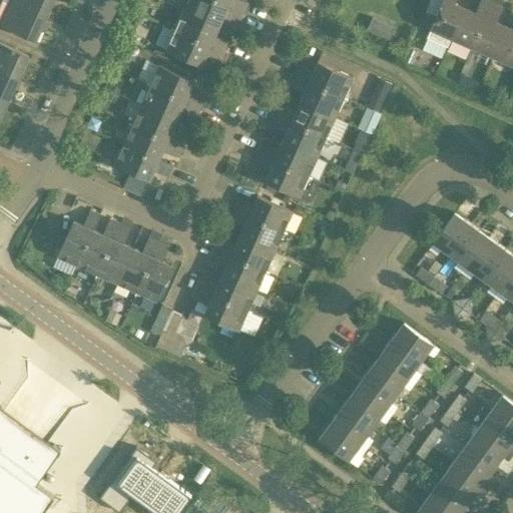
[(10,0),(9,3),(44,19),(52,0),(10,0)]
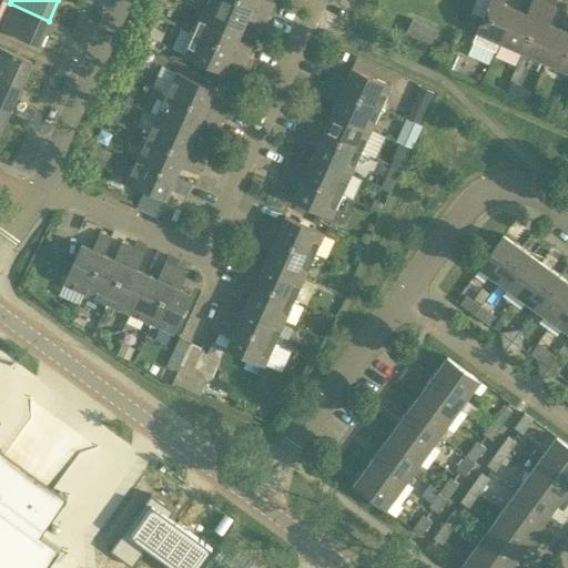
[(208,0),(202,12),(241,30),(245,19),(262,27),(267,16),(233,0),(208,0)]
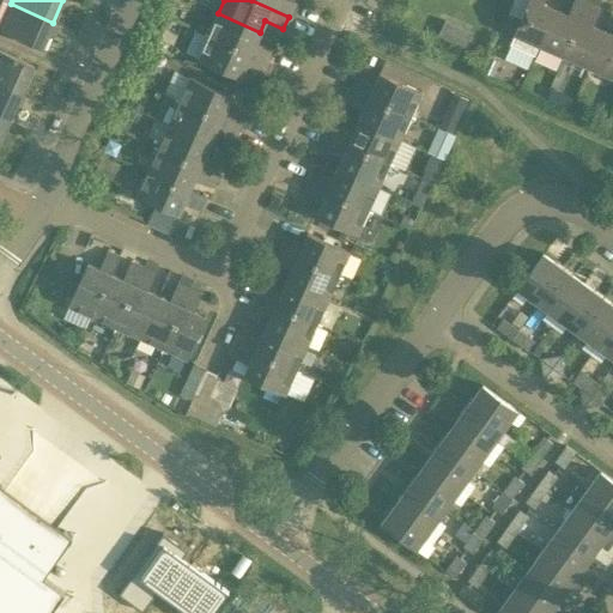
[(252,0),(289,17),(295,4),(286,0),(252,0)]
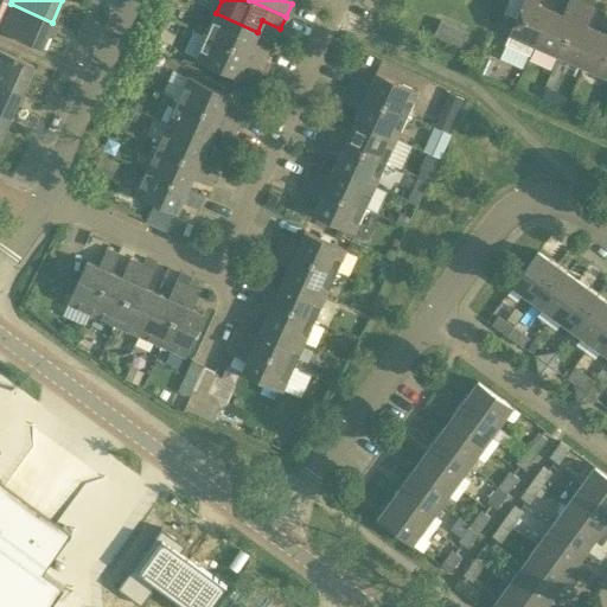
[(523,0),(509,37),(504,46),(528,57),(532,46),(548,11),(536,5),(537,0),(523,0)]
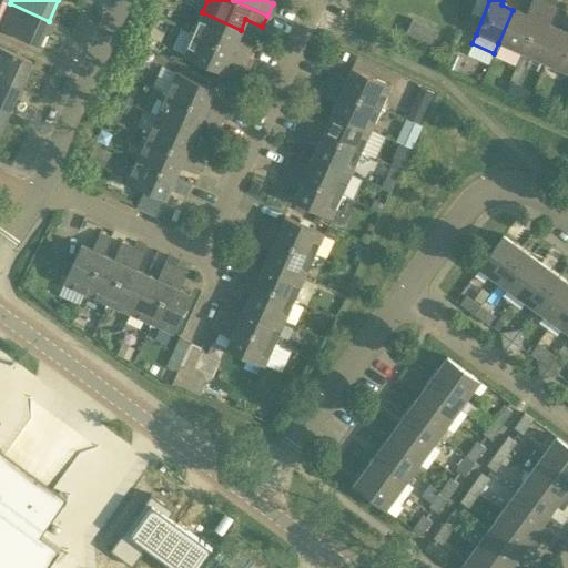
[(531,0),(526,14),(513,10),(498,43),(520,53),(543,3),(534,0),(531,0)]
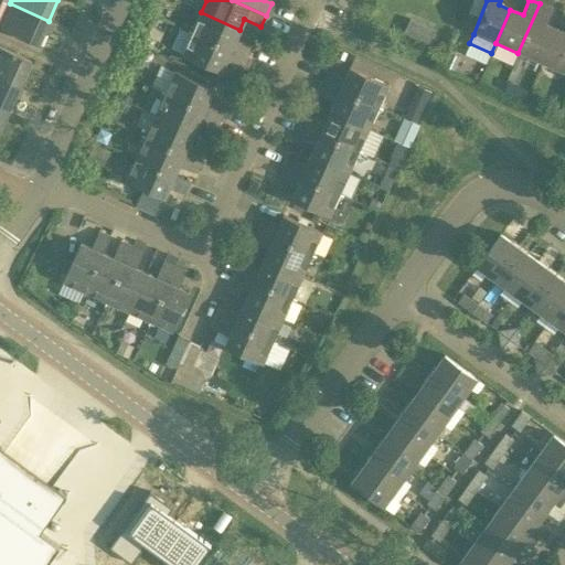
[(49,21),(10,3),(0,23),(0,29),(38,46),(49,21)]
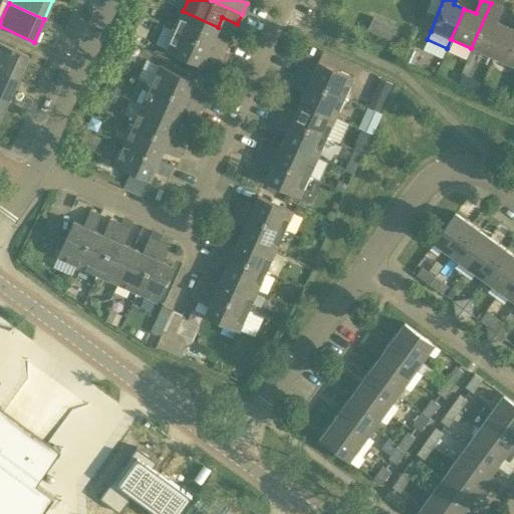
[(491,3),(471,48),(492,57),(505,27),(495,22),(501,8),(491,3)]
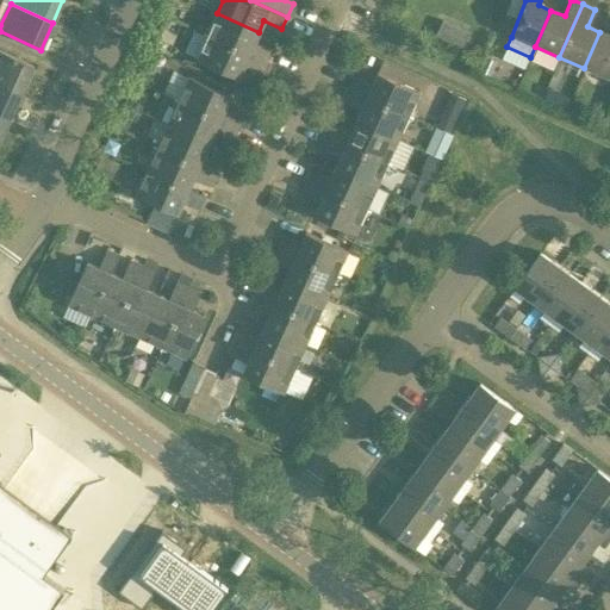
[(204,36),(266,64),(272,50),(254,42),(259,32),(217,13),(210,29),(206,30),(204,36)]
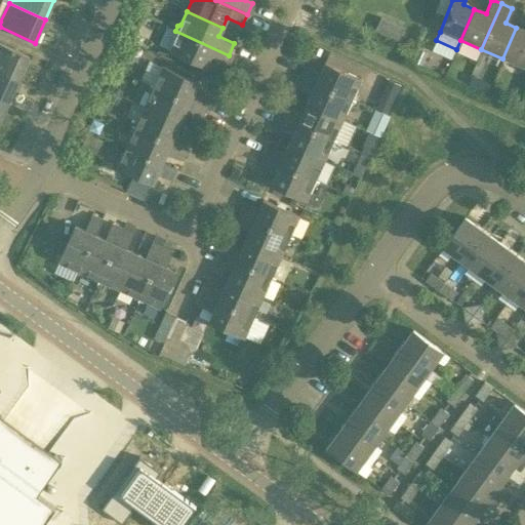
[(398,40),(403,28),(380,17),(374,30),(398,40)]
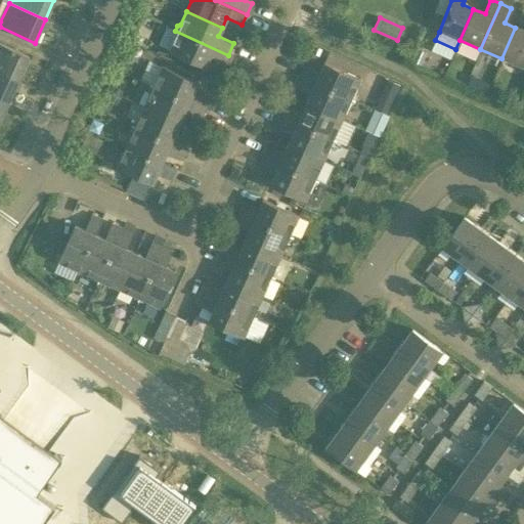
[(523,31),(515,28),(501,58),(523,69),(523,67),(523,31)]
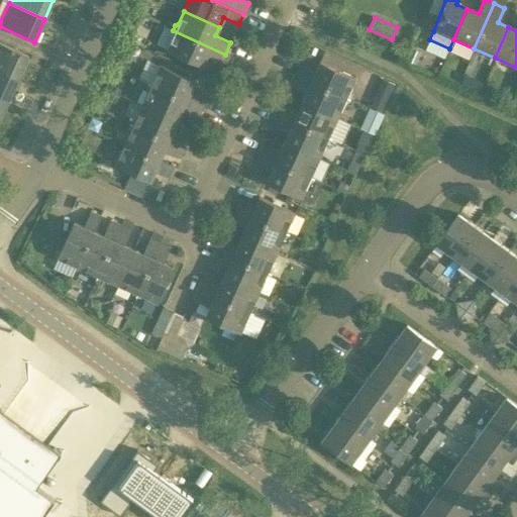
[(172,32),(174,35),(166,52),(201,68),(206,57),(221,64),(225,55),(173,30),(172,32)]
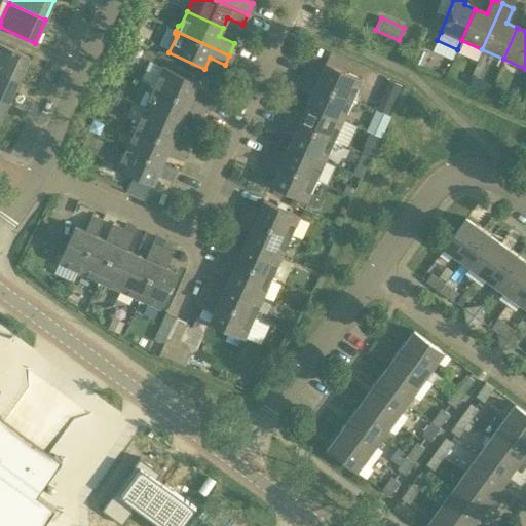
[(28,58),(0,44),(0,72),(17,81),(28,58)]
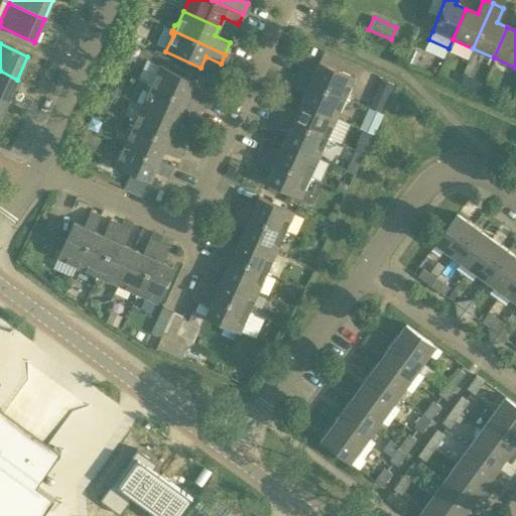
[(417,67),(423,52),(411,47),(405,61),(417,67)]
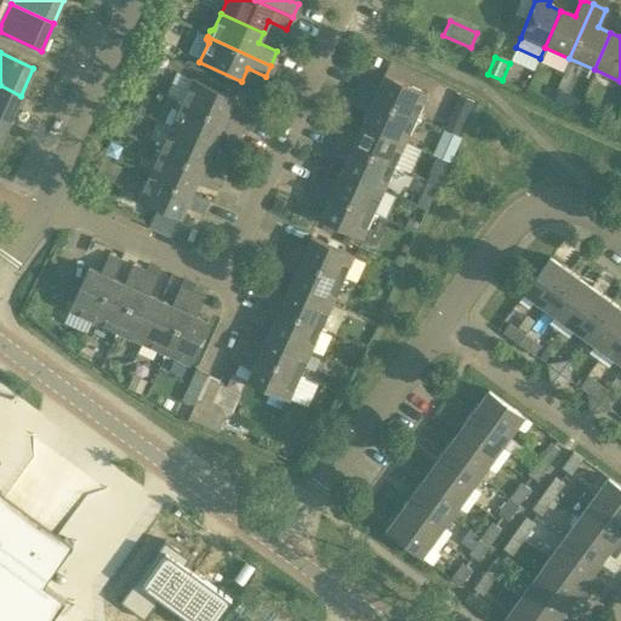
[(362,79),(355,91),(419,121),(421,115),(419,113),(427,96),(383,77),(379,87),(362,79)]
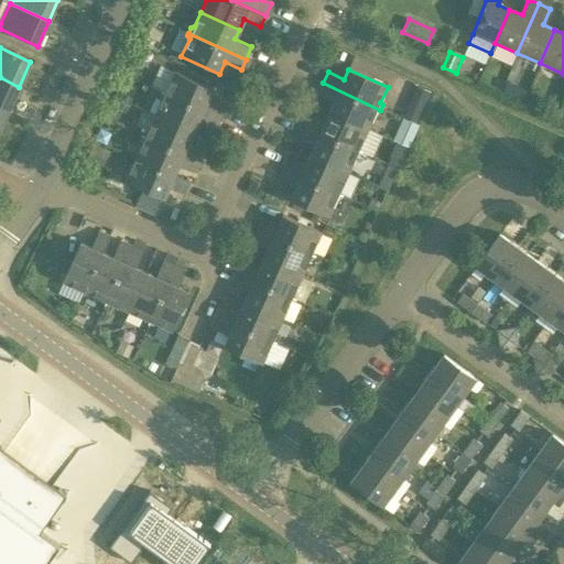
[(163,88),(161,93),(219,118),(224,108),(207,100),(213,89),(174,72),(171,71),(170,73),(172,76),(167,88),(163,88)]
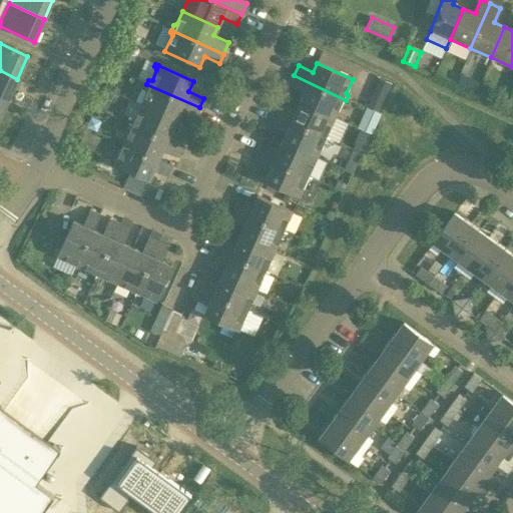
[(0,70),(0,98),(7,101),(17,79),(0,70)]
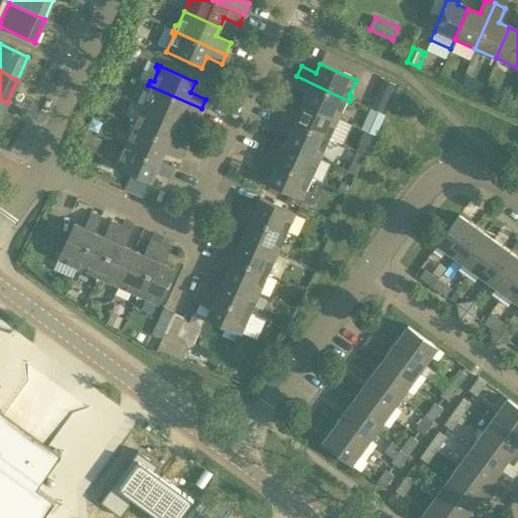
[(349,101),(296,76),(292,86),(308,93),(303,103),(337,120),(345,104),(348,103),(349,101)]
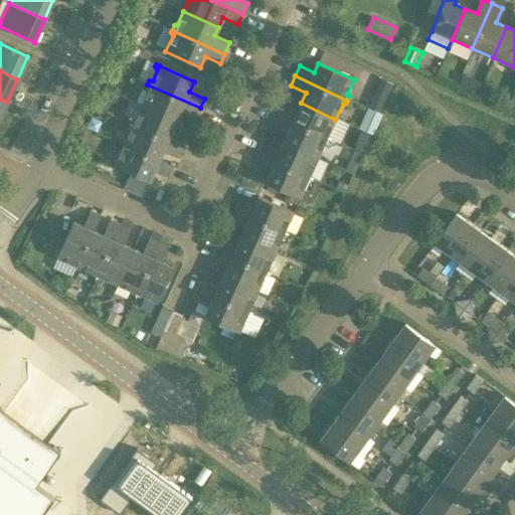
[(148,92),(141,106),(176,121),(180,113),(195,120),(200,108),(147,84),(146,88),(148,92)]
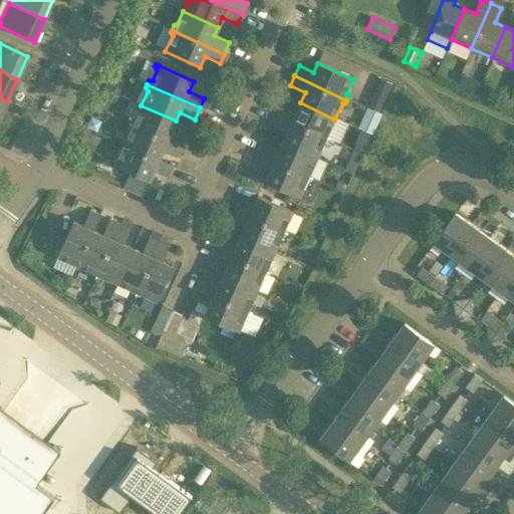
[(281,104),(276,115),(326,139),(329,140),(329,139),(329,138),(330,136),(329,132),(334,119),(300,102),(296,111),(281,104)]
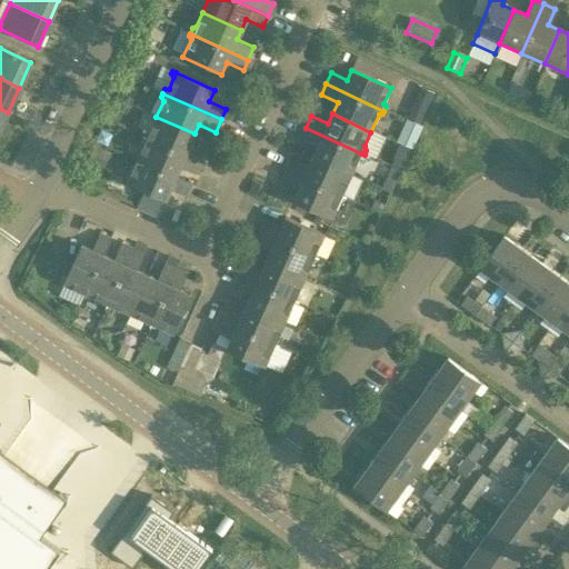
[(156,117),(149,132),(145,133),(143,137),(202,163),(207,153),(190,146),(195,133),(156,117)]
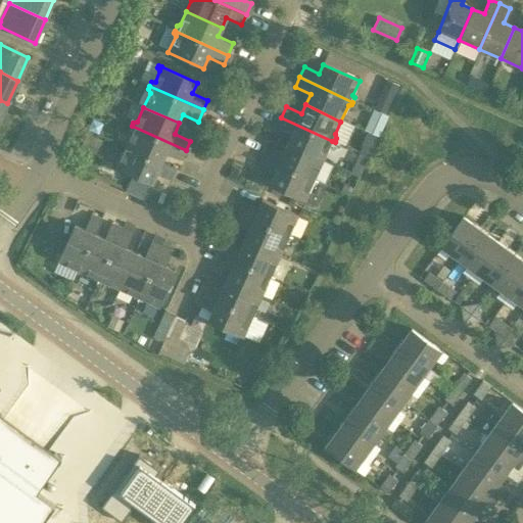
[(292,135),(287,145),(323,161),(330,145),(334,144),(335,142),(332,141),(281,117),(277,128),(292,135)]
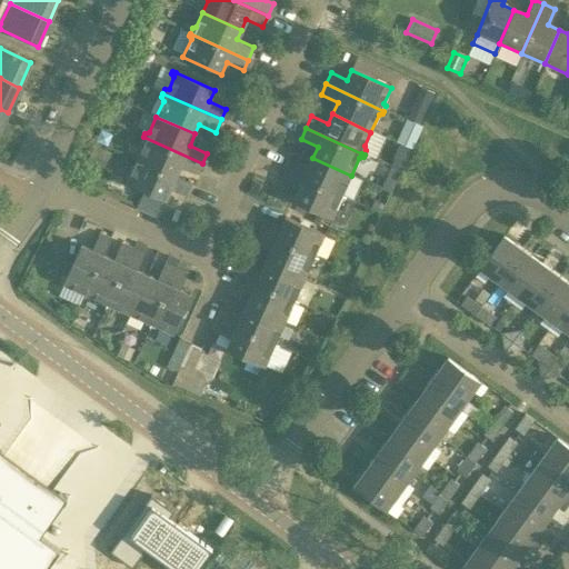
[(141,140),(143,146),(137,160),(176,179),(180,168),(197,176),(202,163),(143,137),(141,140)]
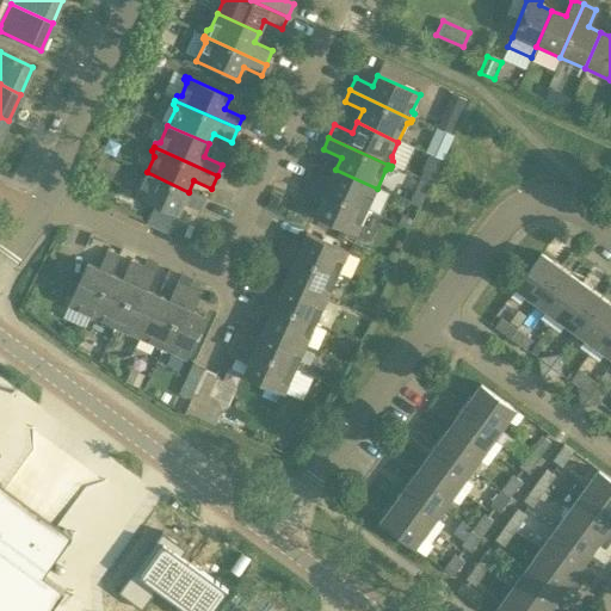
[(313,171),(307,185),(370,213),(372,208),(370,203),(377,189),(335,170),(331,179),(313,171)]
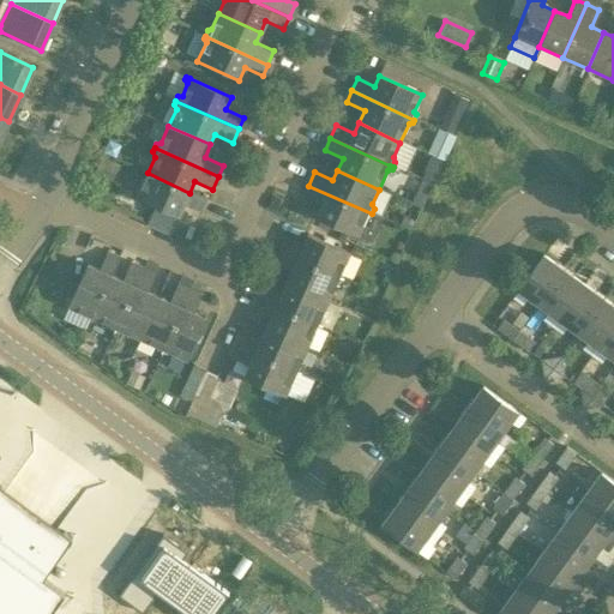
[(190,193),(148,173),(137,198),(179,216),(184,205),(202,214),(208,200),(190,193)]
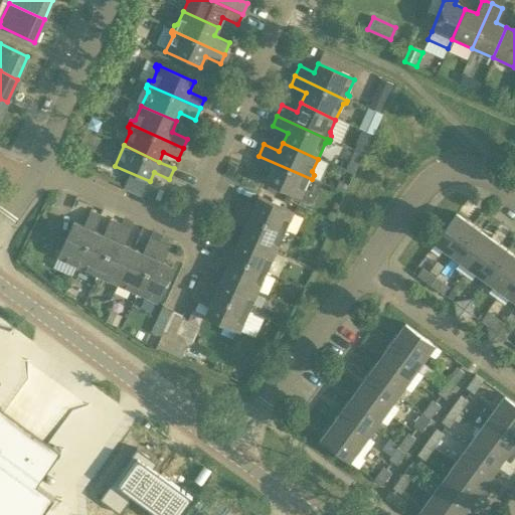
[(312,179),(259,156),(254,165),(270,172),(265,182),(300,198),(307,183),(311,182),(312,179)]
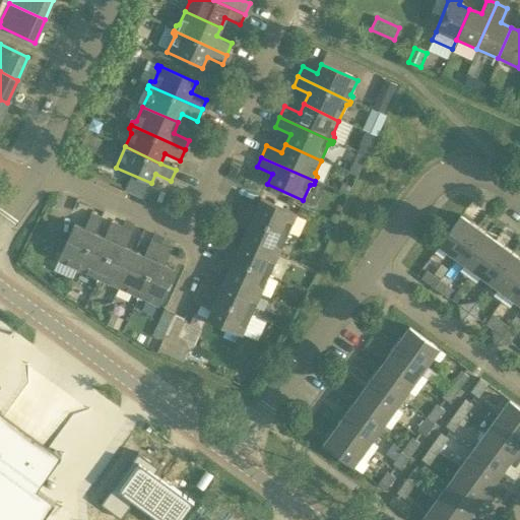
[(241,202),(236,212),(289,236),(290,234),(289,230),(297,215),(261,199),(256,209),(241,202)]
